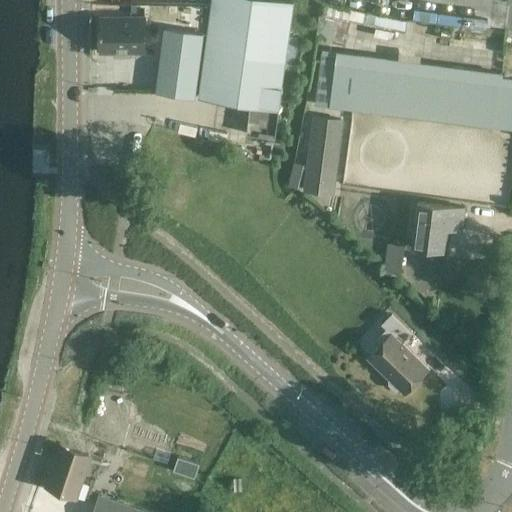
[(294,0),(212,0),(199,97),(250,104),(247,133),(275,137),(284,64),(293,65),(293,61),(293,58),(294,58),(295,50),(294,50),(294,47),(295,47),(297,36),(288,35),(290,20),(299,21),(301,6),(294,5),(294,0)]
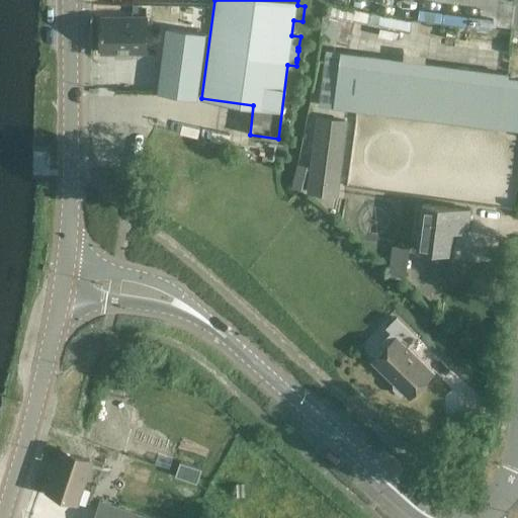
[(146,17),(101,17),(101,52),(146,52),(146,17)]
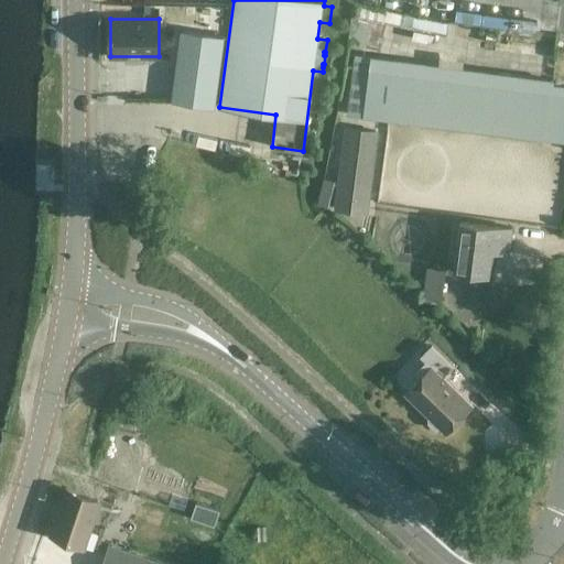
[(183,31),(173,100),(215,106),(224,36),(183,31)]
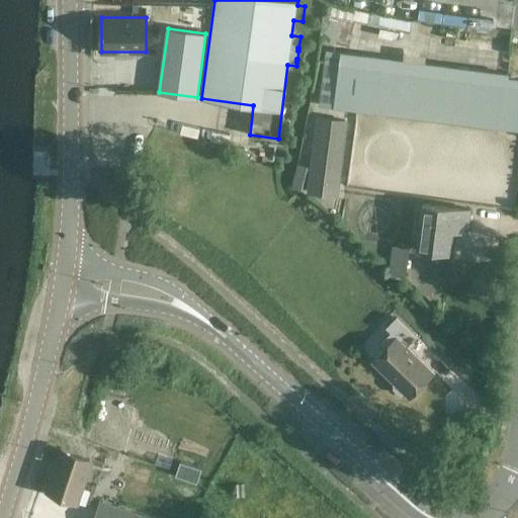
[(508,73),(325,50),(318,105),(333,107),(501,128),(508,73)]
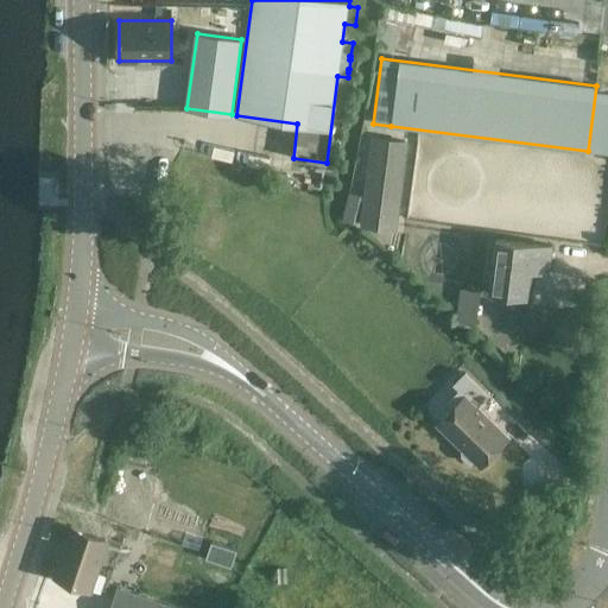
[(397,230),(407,141),(372,137),(360,226),(397,230)]
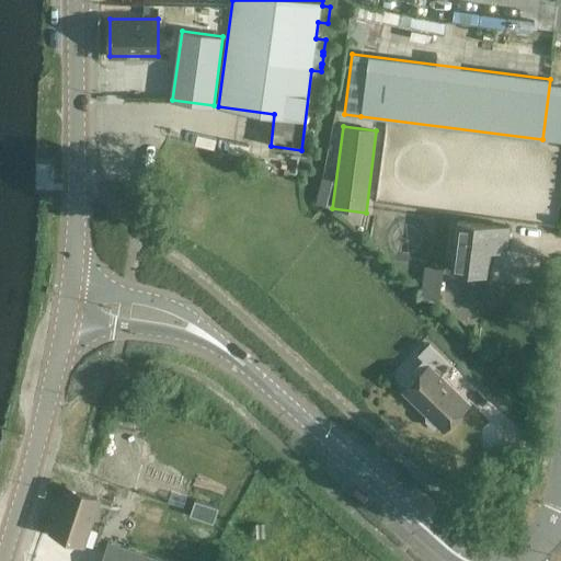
[(327,204),(334,178),(322,174),(316,201),(327,204)]
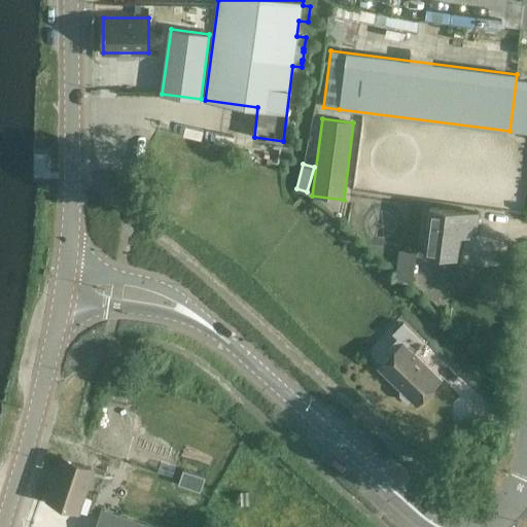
[(475,237),(479,213),(430,206),(423,252),(456,256),(459,235),(475,237)]
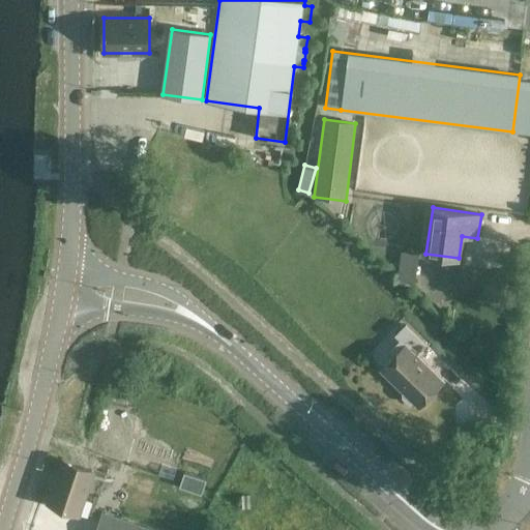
[(416,283),(418,249),(401,248),(400,282),(416,283)]
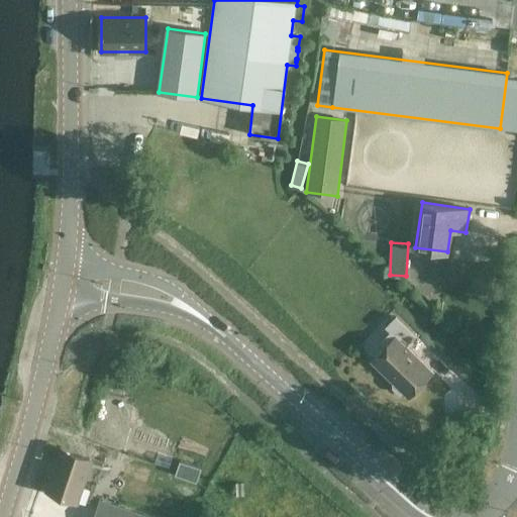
[(408,397),(433,372),(406,346),(416,336),(396,316),(386,327),(390,331),(380,342),(385,346),(371,362),(393,382),(393,388),(399,394),(405,394),(408,397)]
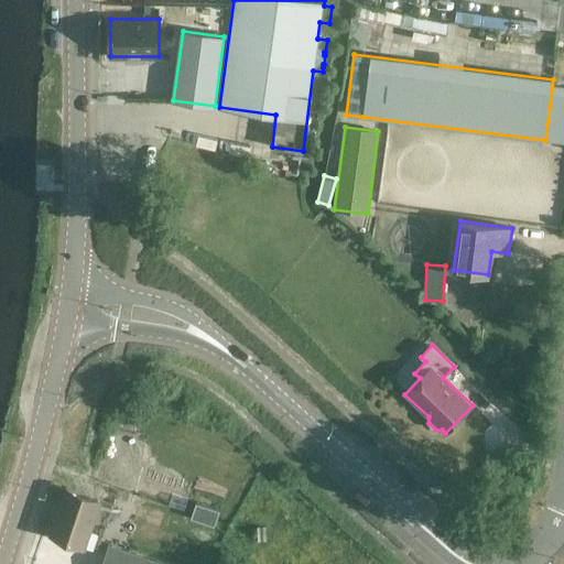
[(112,503),(67,488),(51,534),(97,550),(112,503)]
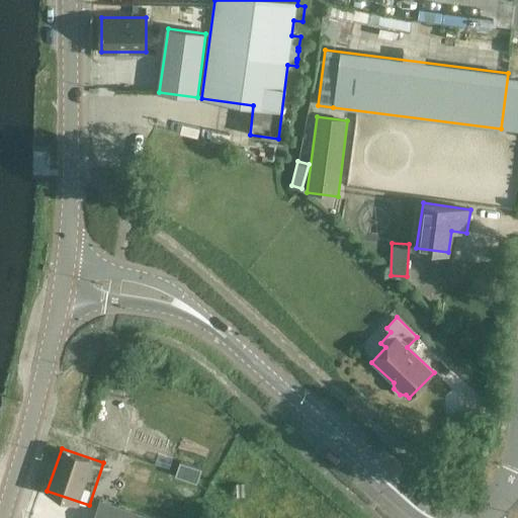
[(179,462),(175,477),(194,484),(199,469),(179,462)]
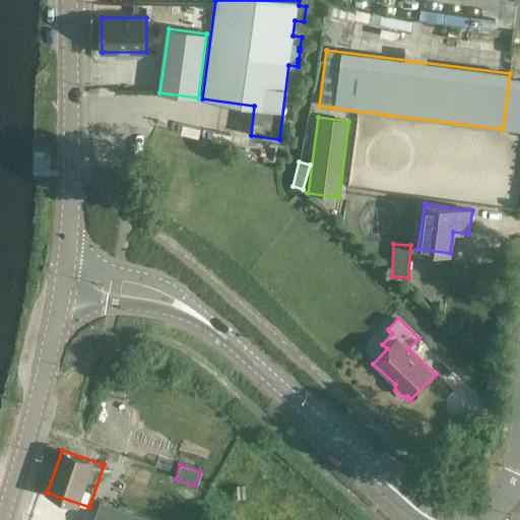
[(155,519),(101,501),(93,519),(155,519)]
